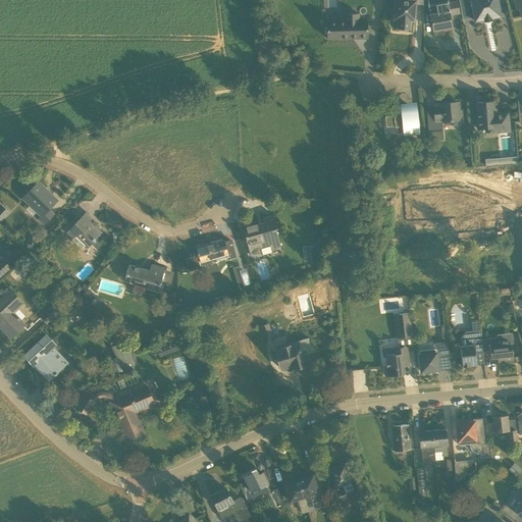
[(414,20),(414,19),(416,0),(414,0),(395,0),(394,19),(398,19),(397,28),(400,29),(400,31),(407,31),(408,29),(410,29),(410,20),(414,20)]
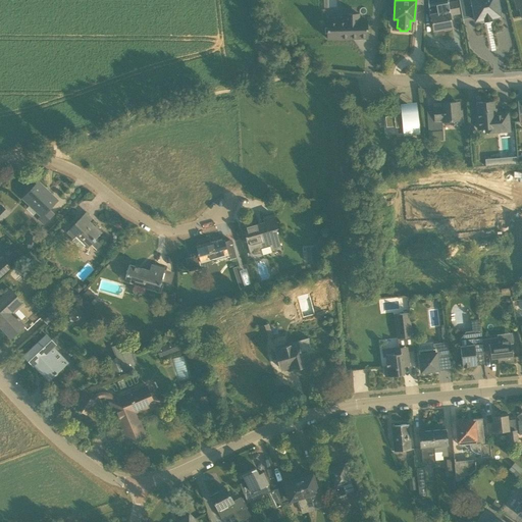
[(472,5),(474,17),(475,21),(484,19),(484,21),(491,20),(491,18),(501,16),(498,0),(459,0),(460,7),(472,5)]
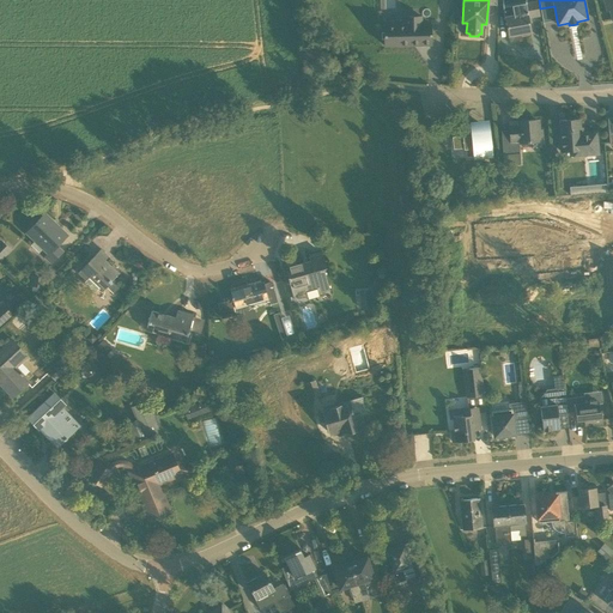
[(522,34),(522,35),(528,34),(528,32),(530,32),(528,18),(539,16),(536,1),(527,4),(527,2),(503,7),(504,18),(505,17),(509,36),(522,34)]
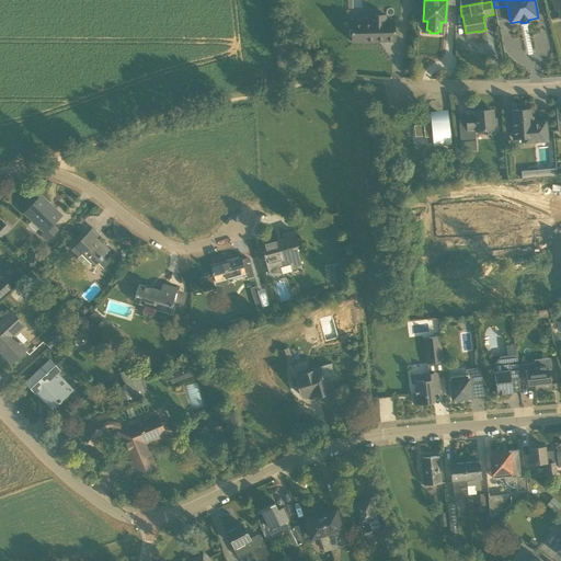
[(363,23),(352,23),(352,24),(352,27),(352,30),(352,42),(366,42),(366,38),(395,37),(395,22),(386,22),(385,15),(370,15),(370,23),(364,23),(363,23)]
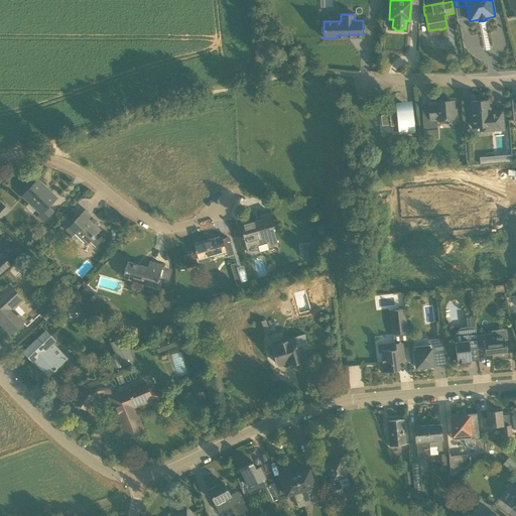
[(435,102),(435,105),(428,105),(430,120),(436,119),(436,120),(457,119),(457,109),(455,109),(454,101),(435,102)]
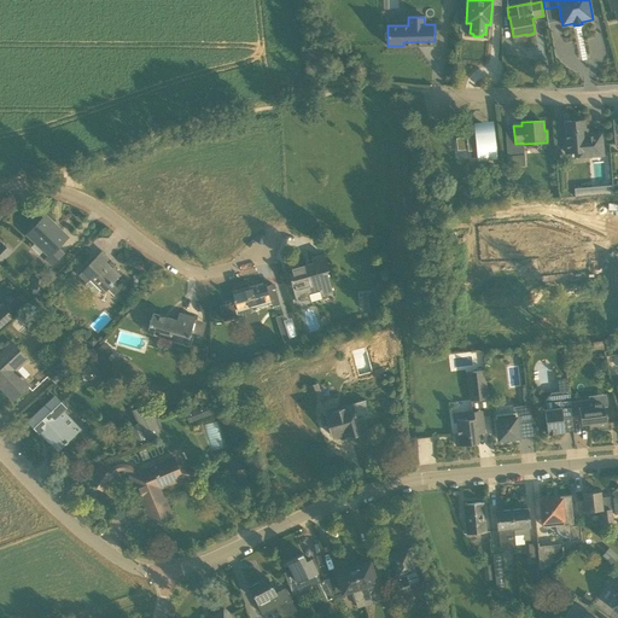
[(594,156),(604,156),(601,133),(586,134),(584,121),(565,122),(566,134),(564,134),(566,153),(593,151),(594,156)]
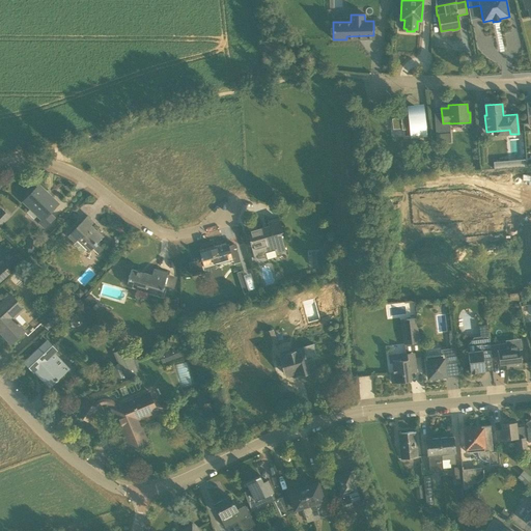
[(404,136),(411,135),(411,136),(426,135),(424,113),(400,116),(400,117),(392,118),(392,119),(391,119),(392,129),(393,129),(393,130),(401,129),(402,130),(403,130),(404,136)]
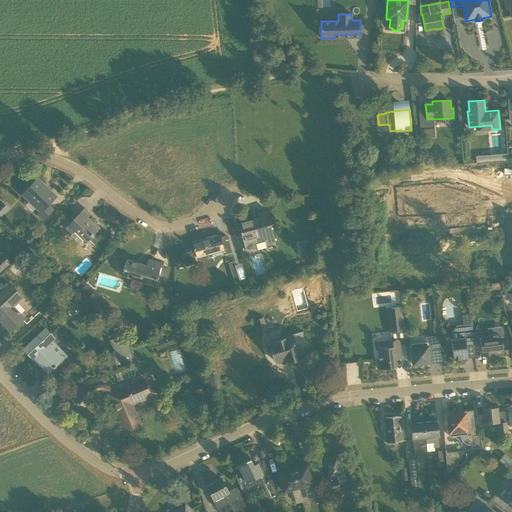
[(434,120),(420,121),(420,129),(434,128),(434,120)]
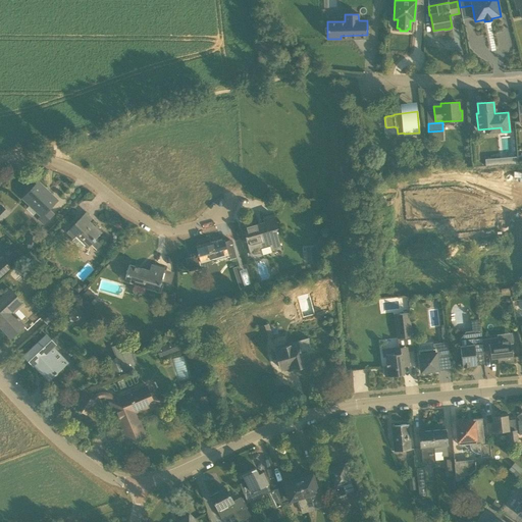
[(411,172),(389,175),(394,215),(412,213),(412,211),(441,208),(441,210),(447,209),(447,207),(451,207),(454,229),(451,229),(451,230),(455,230),(455,229),(464,228),(464,229),(466,229),(466,228),(470,228),(472,228),(472,231),(473,231),(473,228),(486,226),(488,226),(487,212),(485,212),(485,206),(484,206),(484,200),(501,199),(497,162),(464,166),(467,192),(453,193),(453,189),(447,189),(445,168),(423,170),(425,184),(412,185),(411,172)]
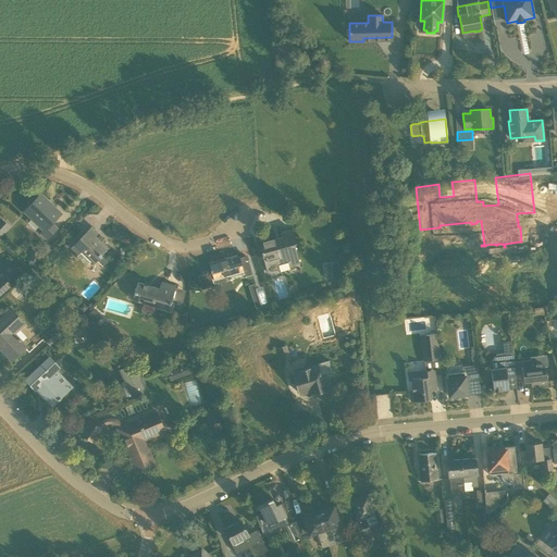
[(47,239),(57,229),(51,224),(61,214),(61,213),(58,217),(45,203),(48,200),(40,195),(24,211),(45,231),(41,234),(47,239)]
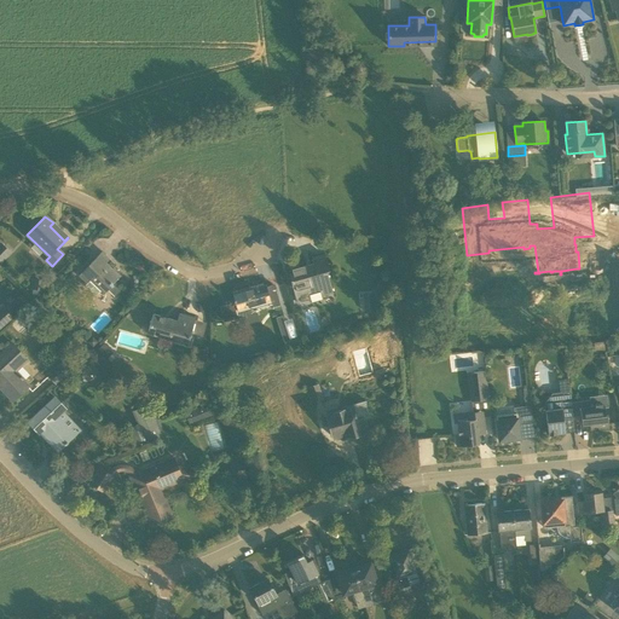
[(1,243),(0,243),(0,262),(1,264),(12,253),(1,243)]
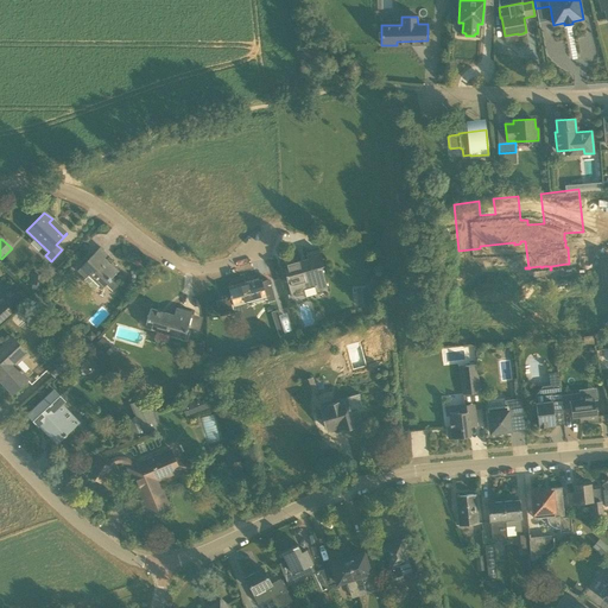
[(86,278),(83,280),(94,291),(99,285),(102,289),(106,285),(113,292),(118,285),(111,279),(118,271),(108,261),(107,264),(105,261),(102,265),(100,261),(107,253),(100,247),(93,255),(77,271),(86,278)]
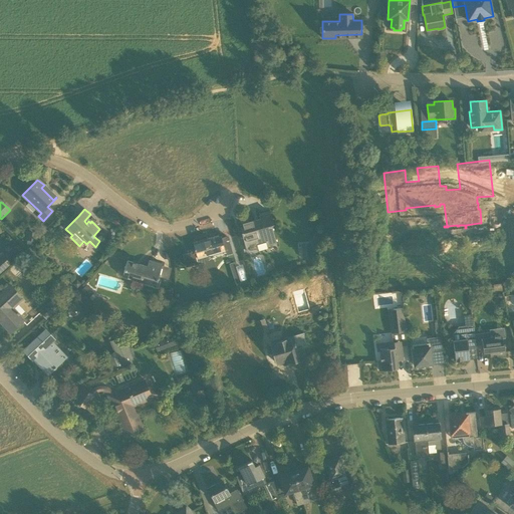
[(256,245),(266,242),(267,245),(276,243),(271,225),(273,225),(270,213),(259,216),(260,219),(239,225),(247,251),(257,248),(256,245)]
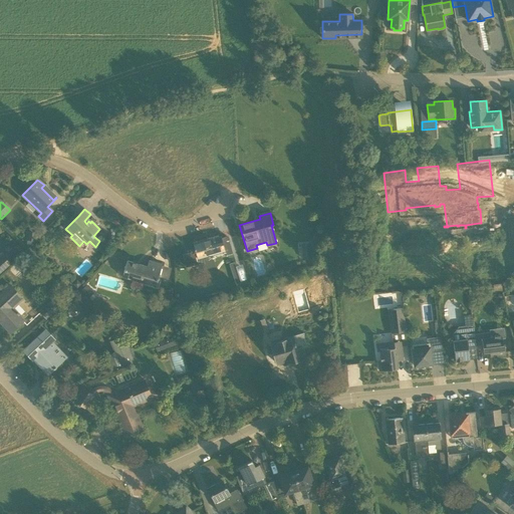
[(194,244),(198,259),(224,252),(225,255),(232,253),(227,237),(221,238),(221,237),(194,244)]
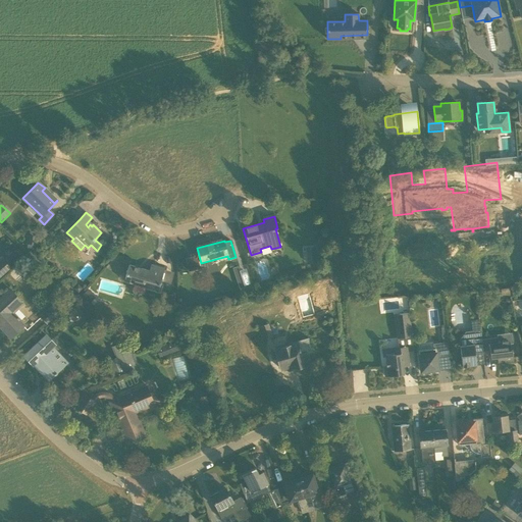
[(316,263),(315,253),(307,254),(308,263),(316,263)]
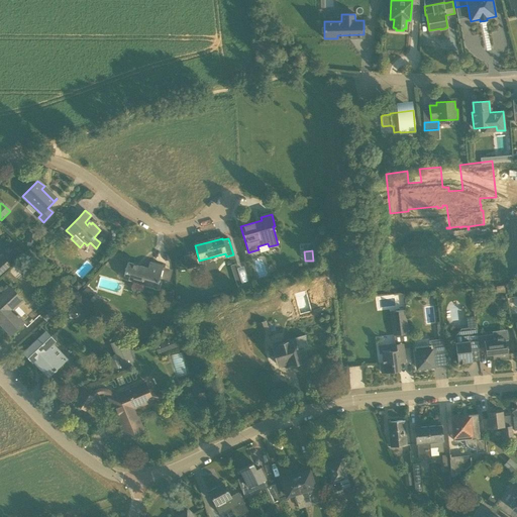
[(0,273),(9,266),(2,257),(0,260),(0,273)]
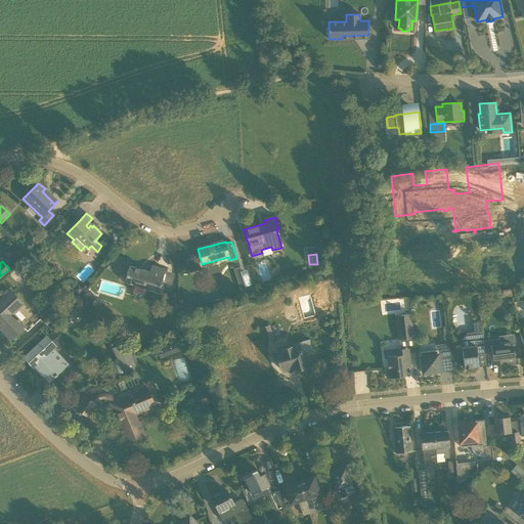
[(150,272),(130,266),(125,282),(159,292),(166,269),(151,265),(150,272)]
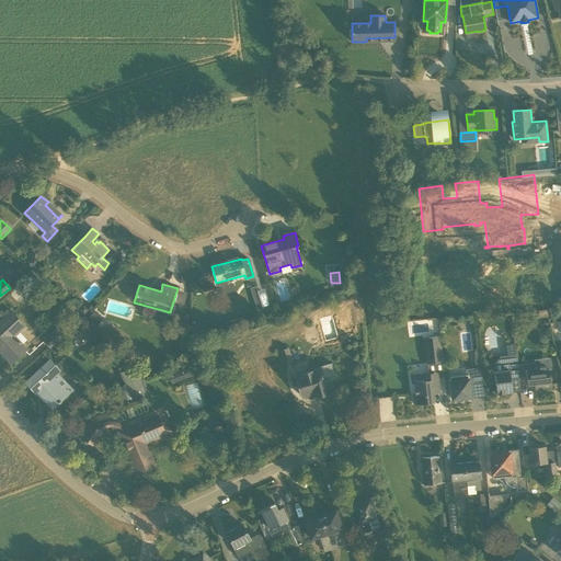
[(265,290),(259,293),(256,286),(251,287),(258,309),(270,306),(265,290)]
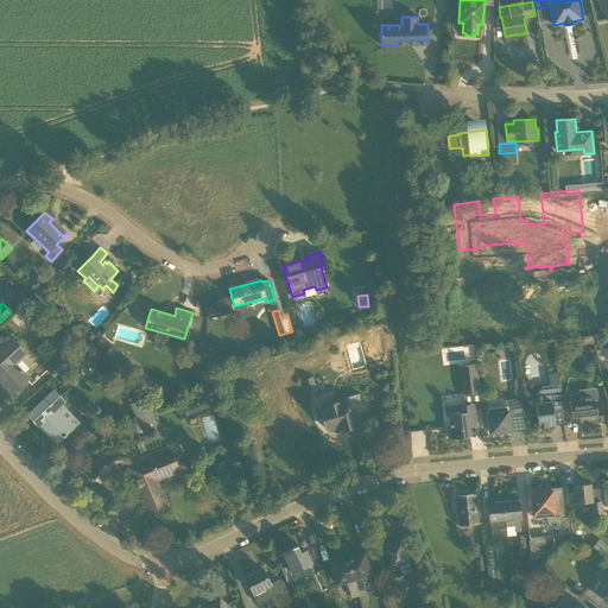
[(92,330),(86,336),(92,341),(96,336),(92,330)]
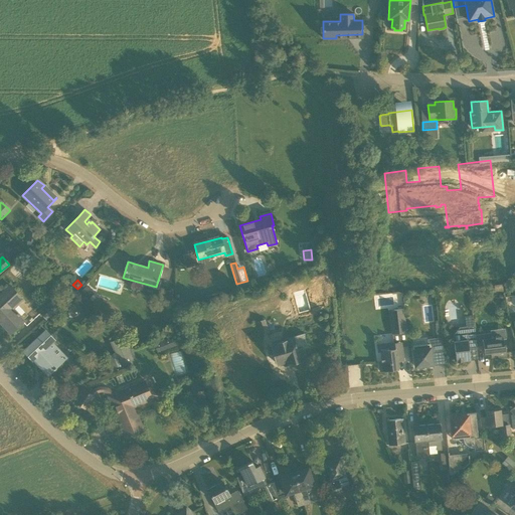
[(95,292),(87,285),(80,293),(89,300),(95,292)]
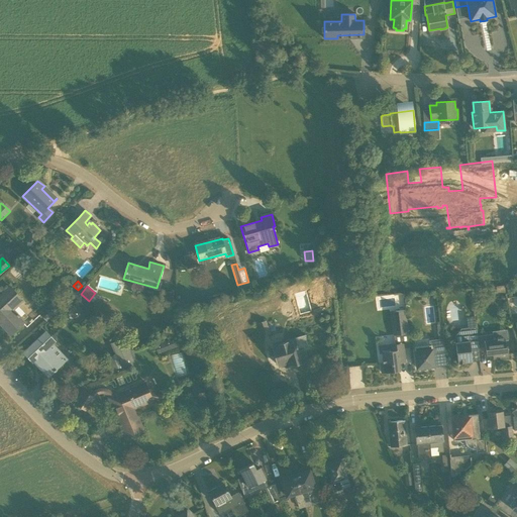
[(325,286),(318,289),(325,306),(331,304),(325,286)]
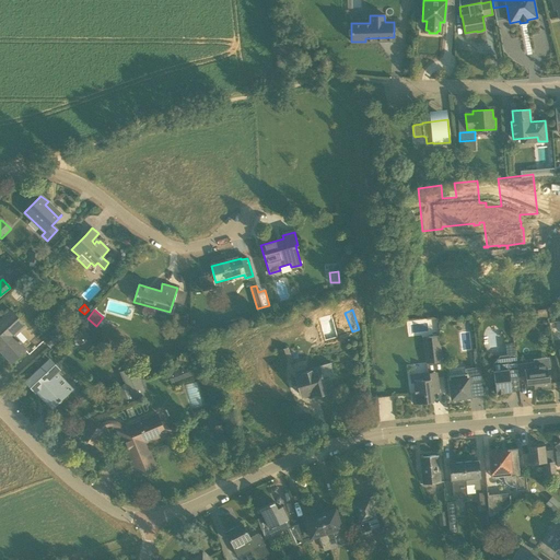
[(25,325),(11,311),(0,321),(0,349),(12,362),(26,349),(13,336),(25,325)]
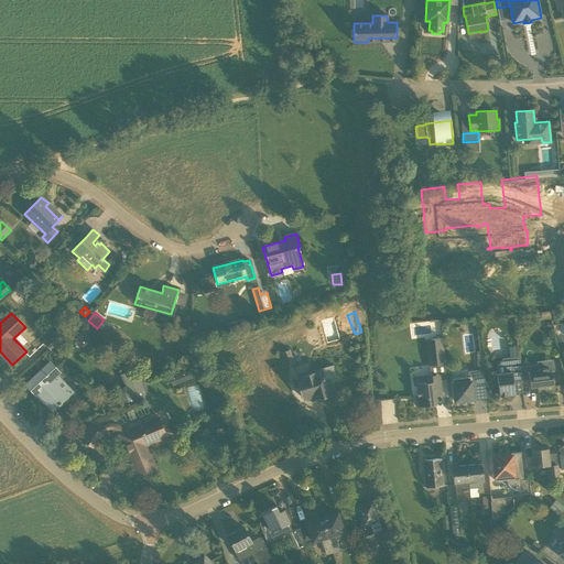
[(188,318),(176,318),(177,331),(188,331),(188,318)]
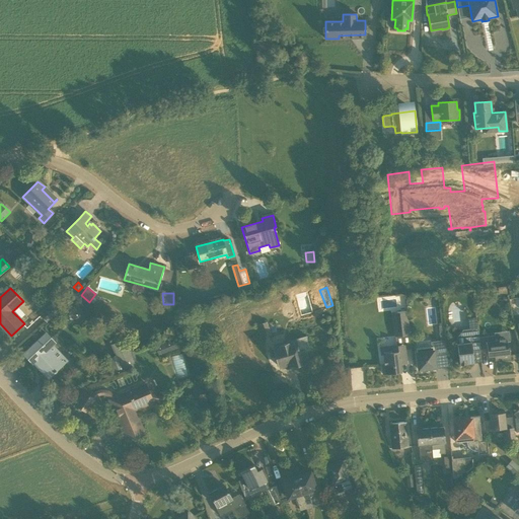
[(41,315),(47,321),(60,309),(53,303),(41,315)]
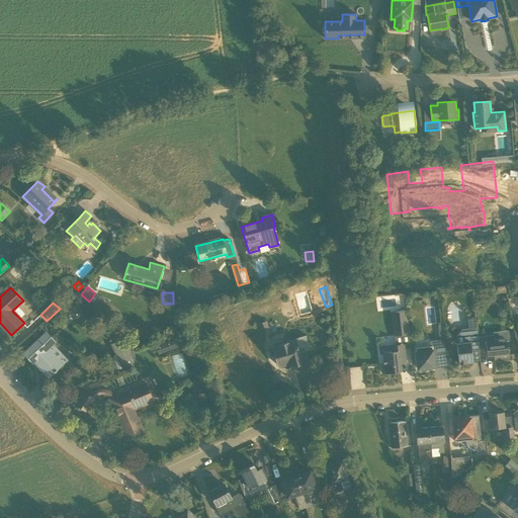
[(399,335),(409,334),(406,310),(396,311),(399,335)]
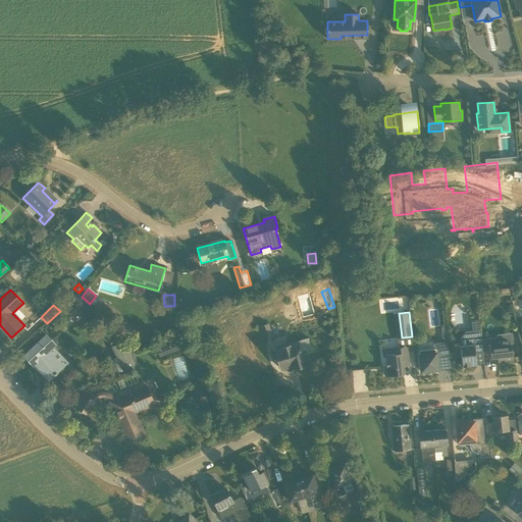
[(475,353),(483,352),(482,340),(479,319),(470,320),(472,336),(465,337),(466,346),(460,347),(463,367),(476,365),(475,353)]
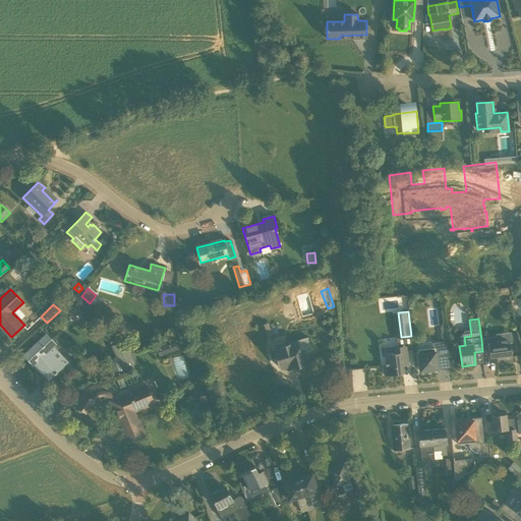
[(268,323),(259,326),(264,338),(272,335),(268,323)]
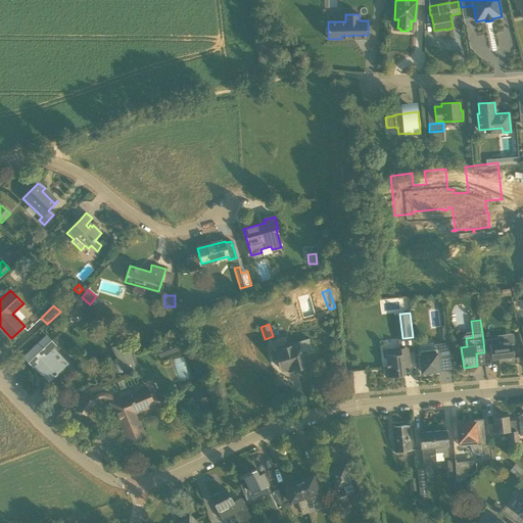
[(67,363),(53,347),(55,345),(46,336),(25,357),(33,366),(34,365),(49,381),(62,368),(67,363)]
